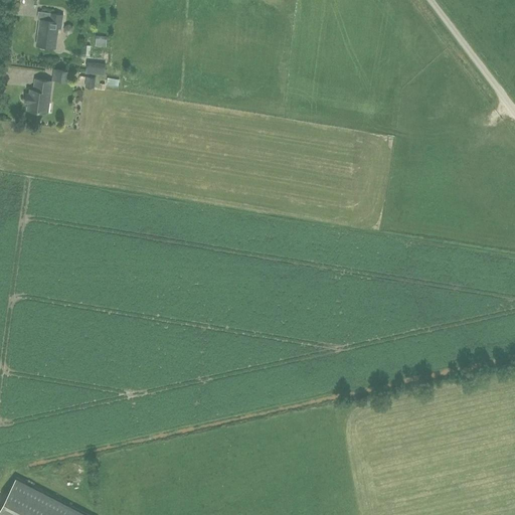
[(365,24),(367,0),(360,0),(358,23),(365,24)]
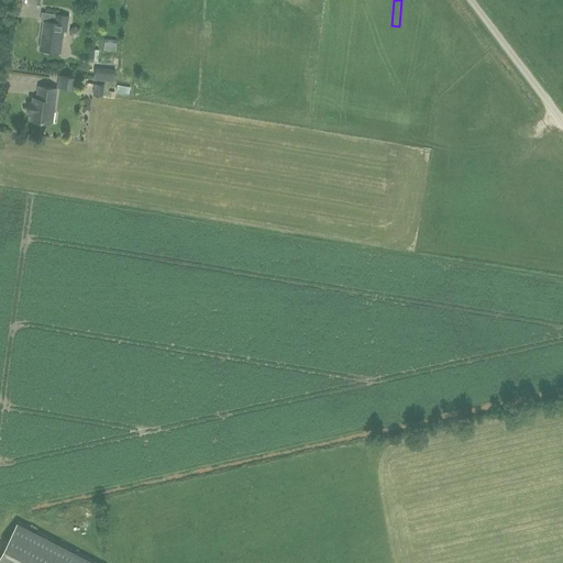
[(68,17),(55,14),(54,22),(44,21),(42,36),(43,36),(42,50),(61,52),(63,30),(67,31),(68,17)]
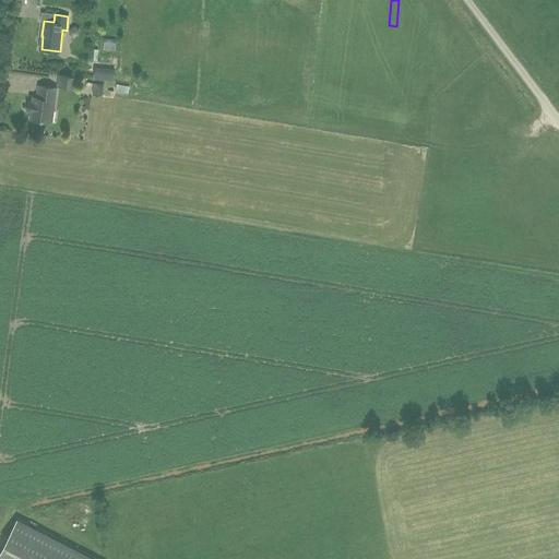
[(444,49),(452,50),(454,39),(447,38),(444,49)]
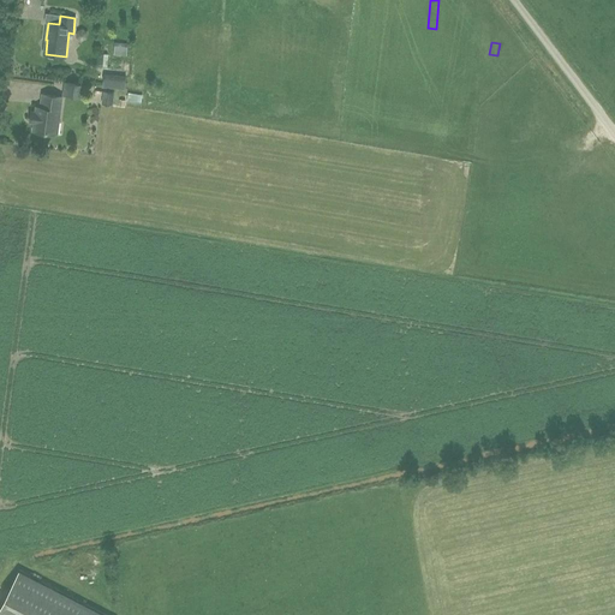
[(113,46),(113,64),(118,64),(118,54),(130,55),(130,46),(113,46)]
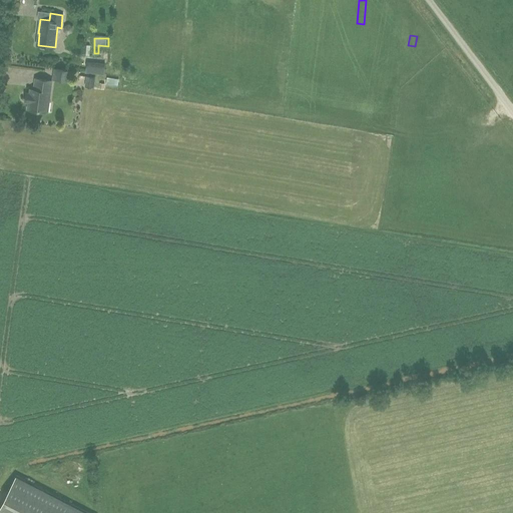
[(291,70),(299,70),(300,54),(292,53),(291,70)]
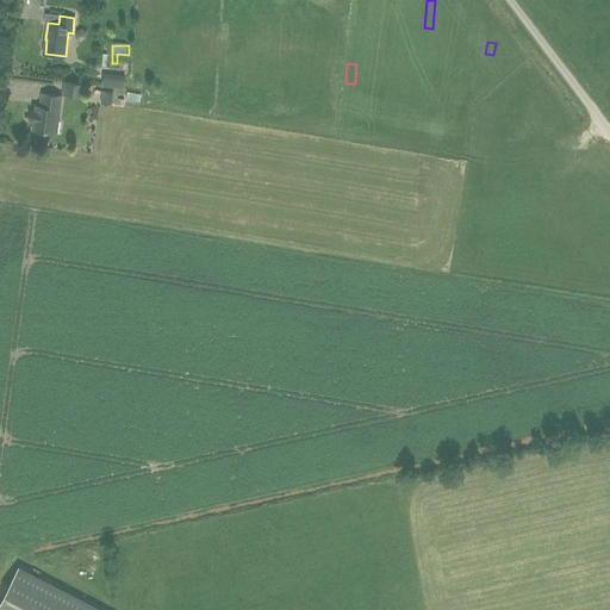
[(388,67),(388,88),(399,88),(399,68),(388,67)]
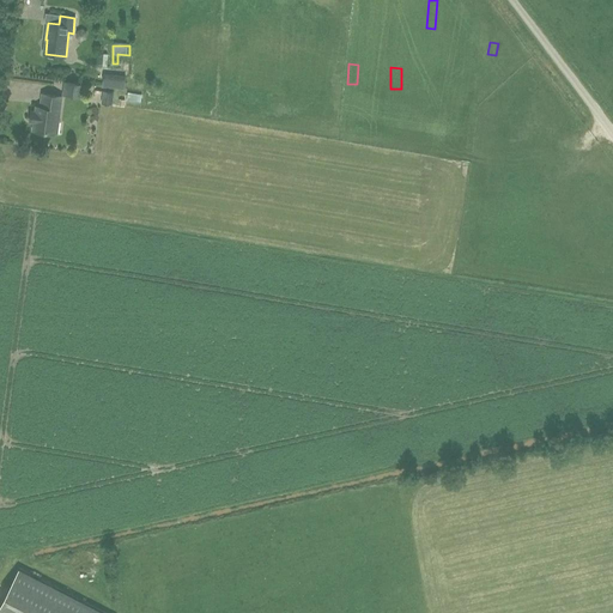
[(422,91),(431,92),(431,68),(422,67),(422,91)]
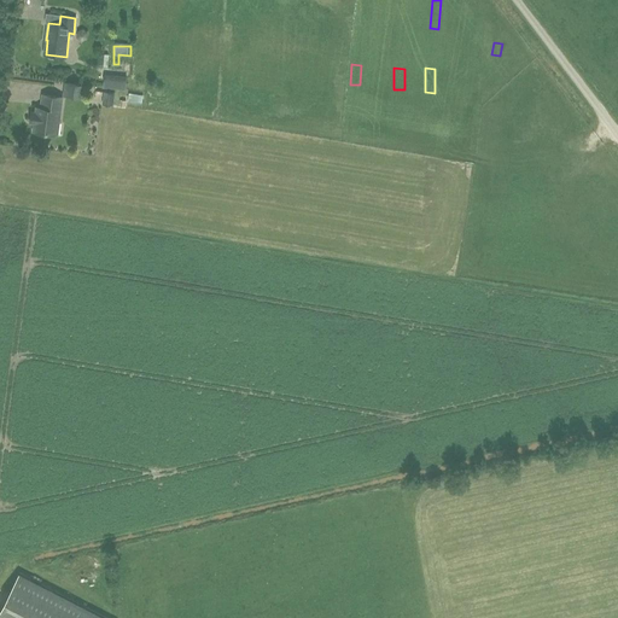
[(458,70),(455,94),(465,95),(467,71),(458,70)]
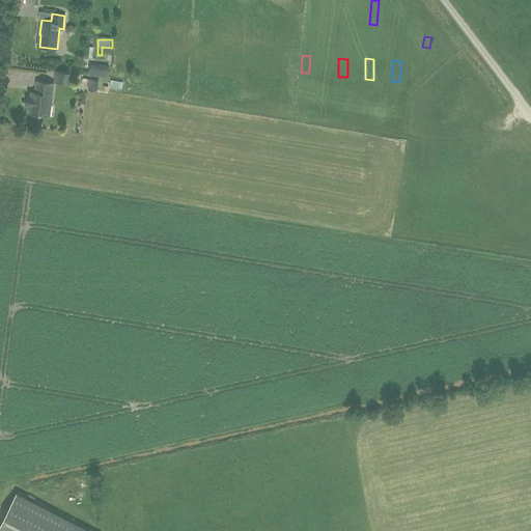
[(406,64),(406,83),(413,83),(414,64),(406,64)]
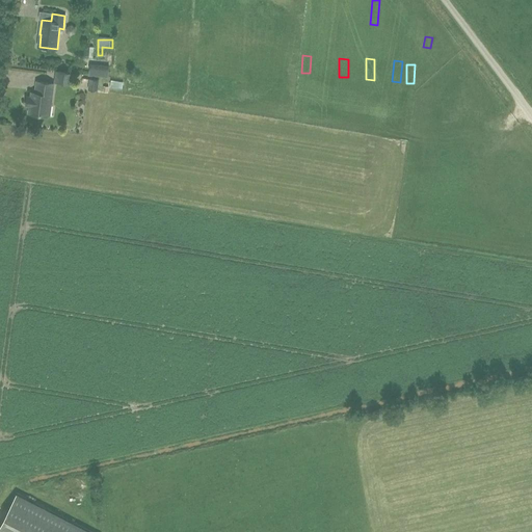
[(73,73),(56,71),(55,81),(72,83),(73,73)]
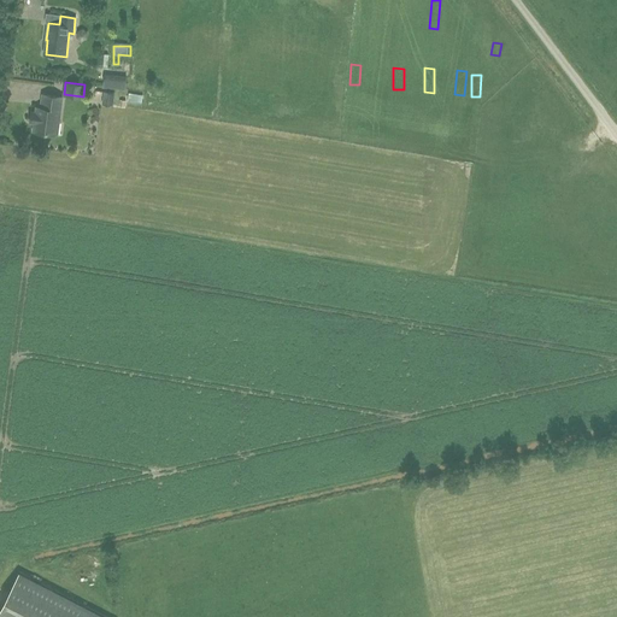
[(113,106),(115,93),(104,93),(103,105),(113,106)]
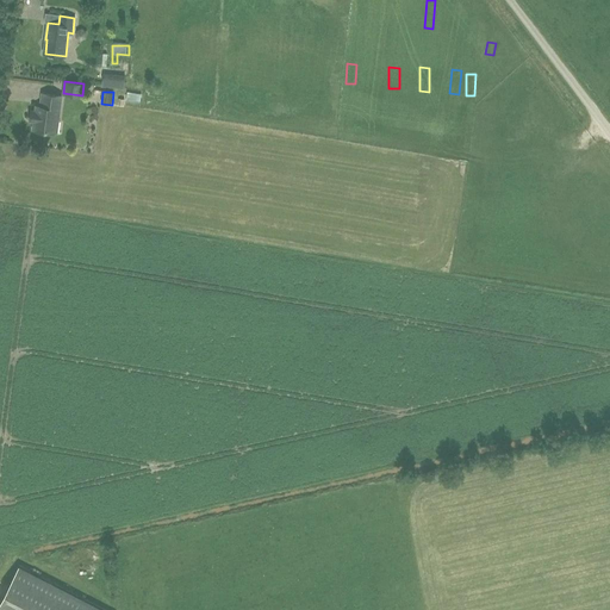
[(125,103),(143,104),(144,94),(125,93),(125,103)]
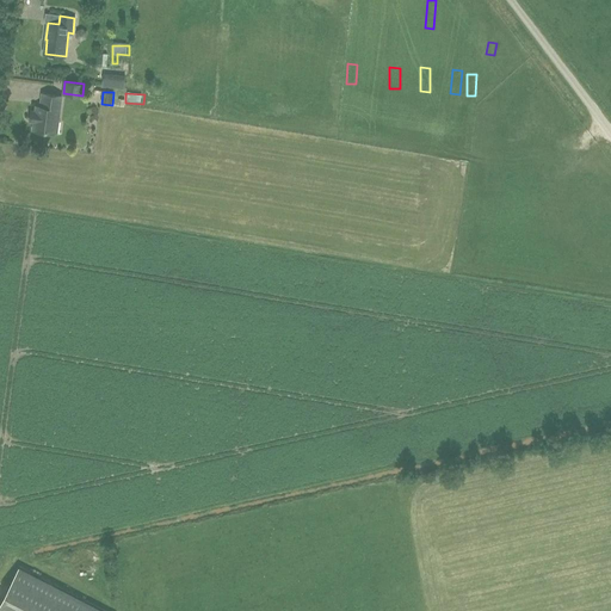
[(61,96),(42,94),(41,107),(37,106),(36,112),(31,112),(30,121),(35,122),(35,130),(57,133),(61,96)]
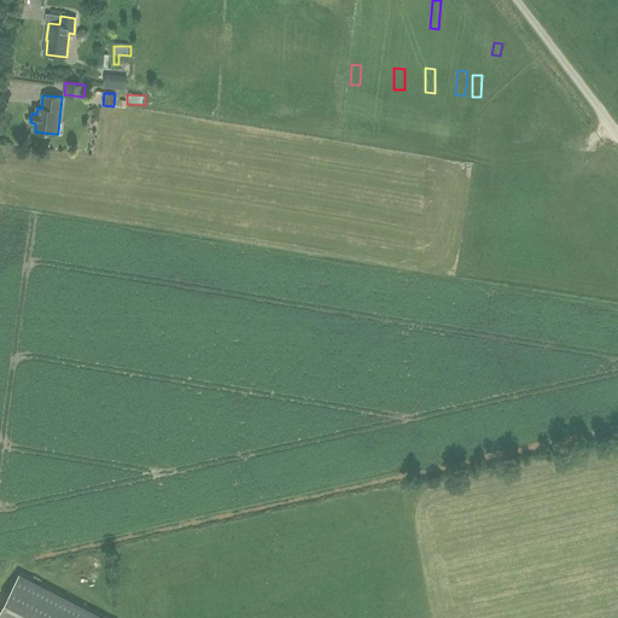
[(0,610),(0,617),(105,617),(19,573),(0,610)]
